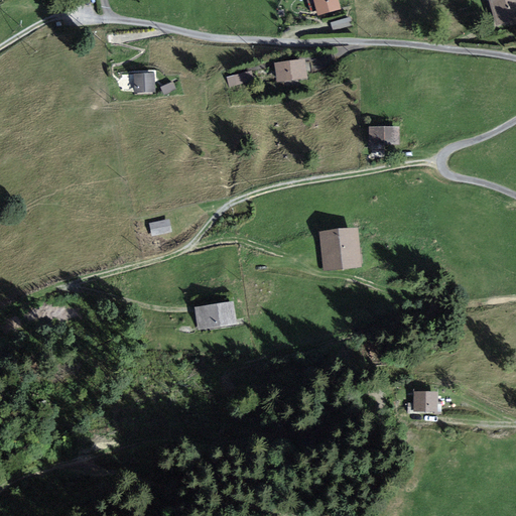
[(341,8),(338,0),(314,0),(319,14),(341,8)]
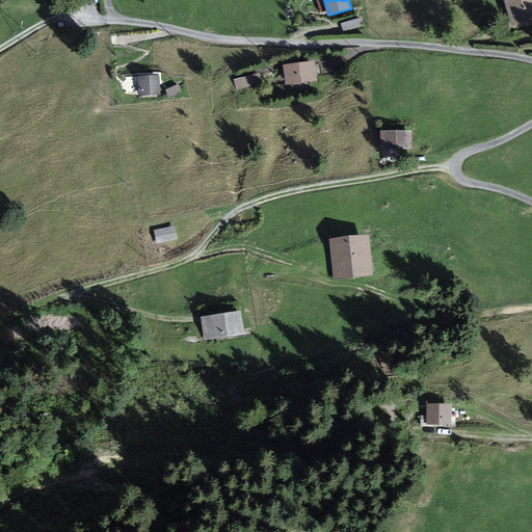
[(531,0),(505,0),(514,24),(531,18),(531,0)]
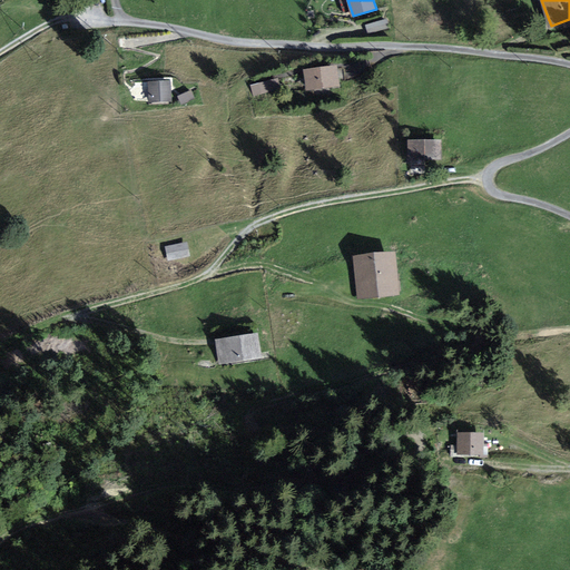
[(336,65),(305,69),(308,89),(338,85),(336,65)]
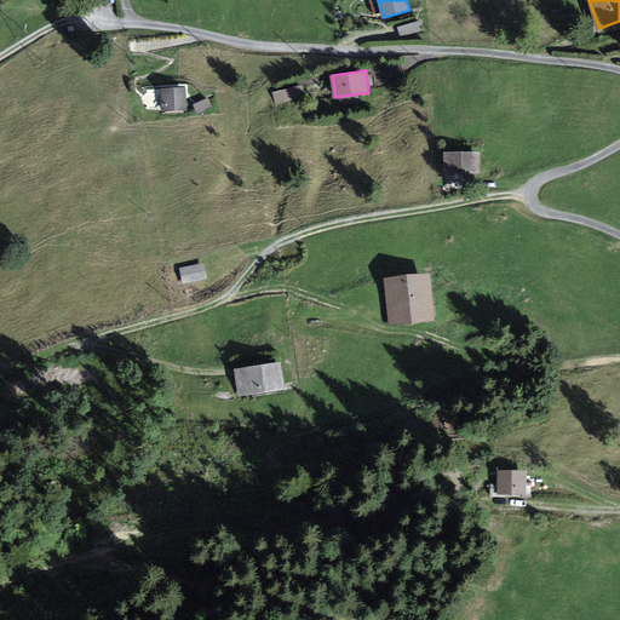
[(302,86),(275,93),(277,103),(304,96),(302,86)]
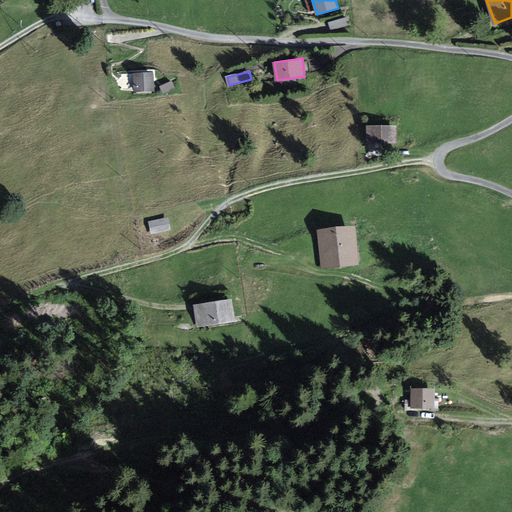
[(152,73),(134,73),(135,91),(153,90),(152,73)]
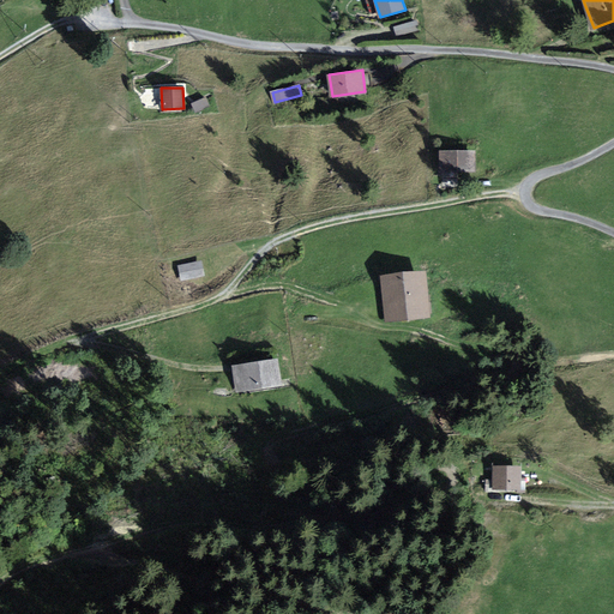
[(208,95),(192,101),(194,109),(210,103),(208,95)]
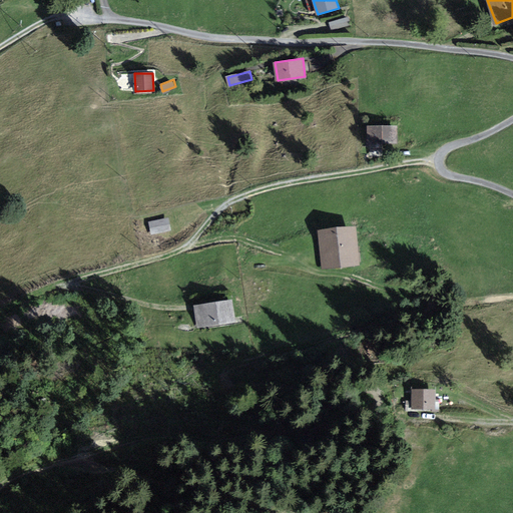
[(396,126),(369,126),(369,142),(396,142),(396,126)]
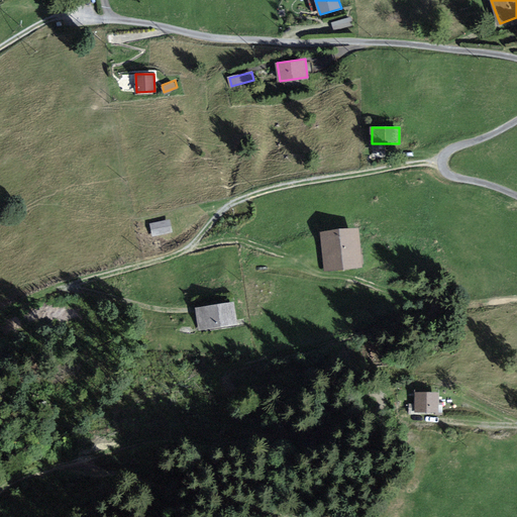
[(169,220),(151,224),(153,235),(171,231),(169,220)]
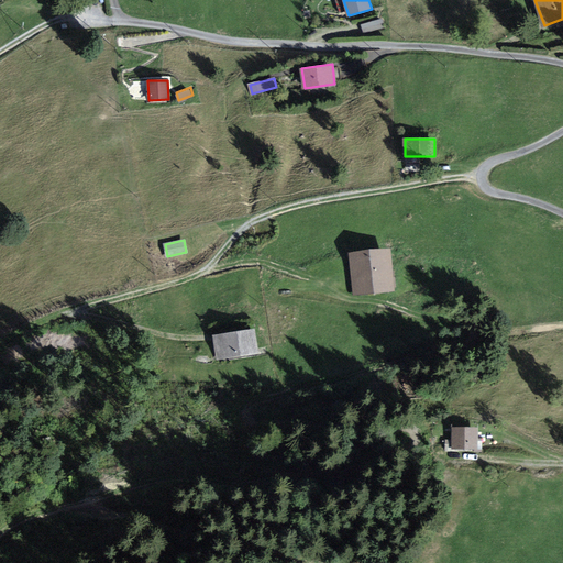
[(389,250),(351,253),(354,293),(394,288),(389,250)]
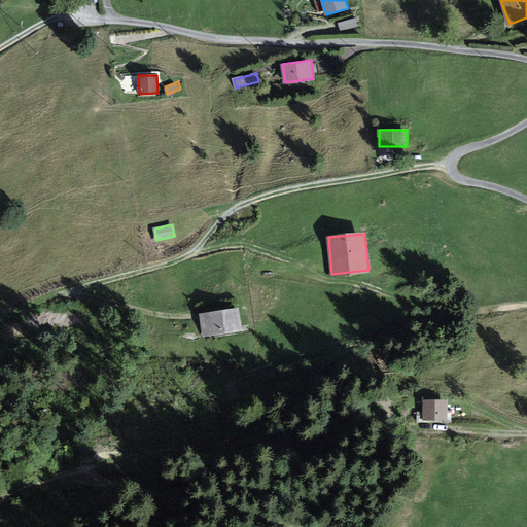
[(237,310),(201,315),(204,335),(239,329),(237,310)]
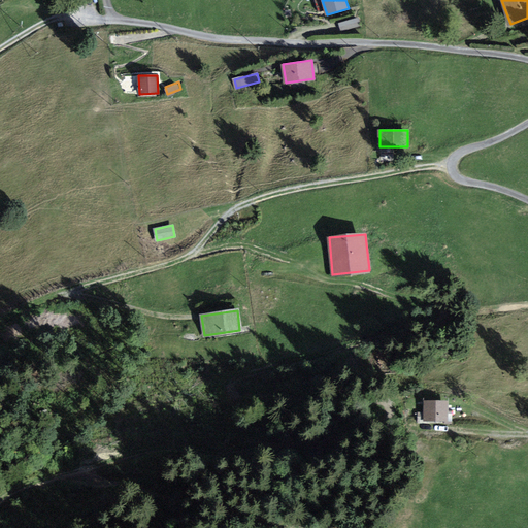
[(448,401),(425,401),(425,420),(447,420),(448,401)]
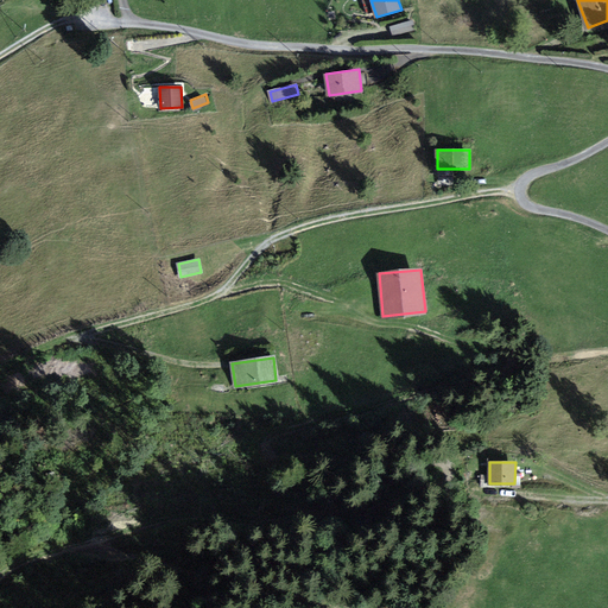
All buildings are outlined.
